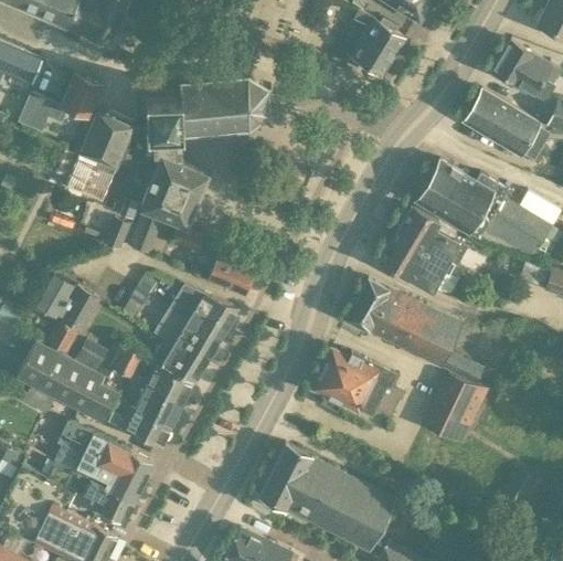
[(78,0),(0,0),(67,29),(78,0)]
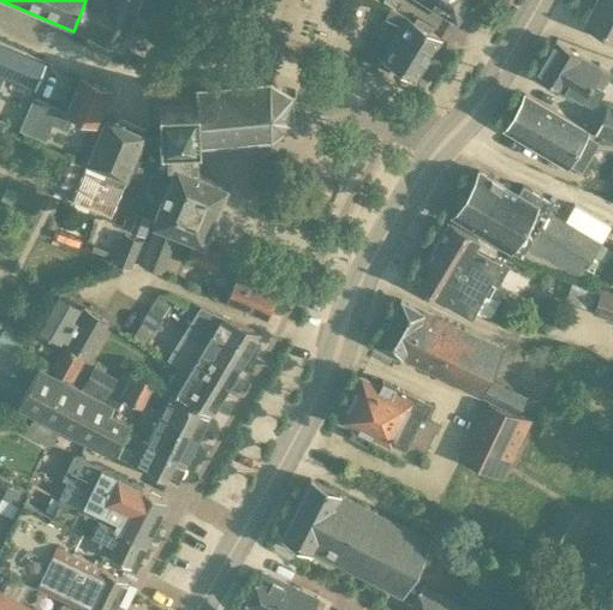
[(142,0),(85,0),(73,31),(121,52),(142,0)]
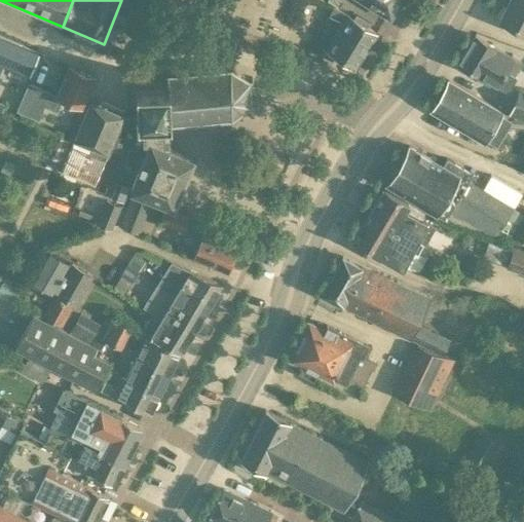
[(357,0),(391,22),(404,0),(357,0)]
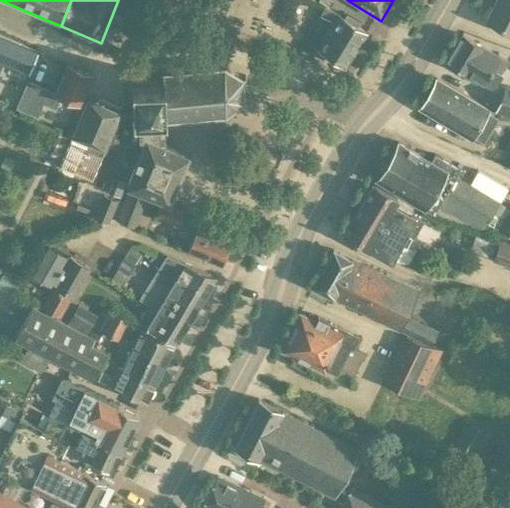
[(509,0),(499,0),(488,23),(509,35),(509,0)]
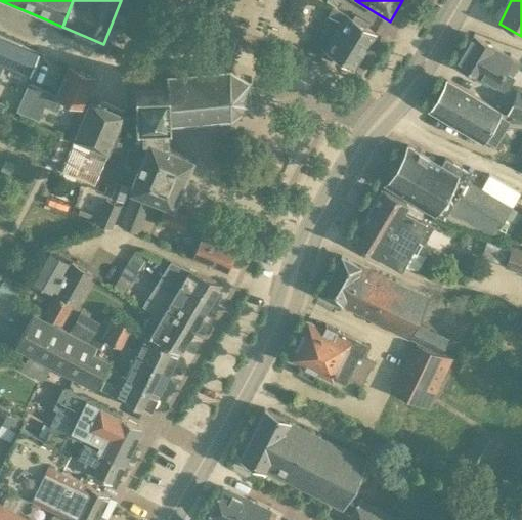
[(341,27),(325,52),(327,53),(328,53),(354,71),(376,37),(367,32),(370,28),(357,19),(354,24),(346,18),(333,11),(329,19),(341,27)]
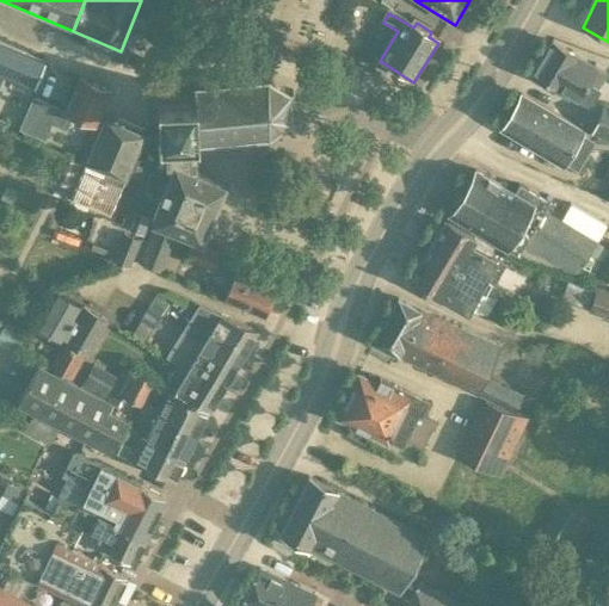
[(0,74),(35,90),(45,66),(0,45),(0,74)]
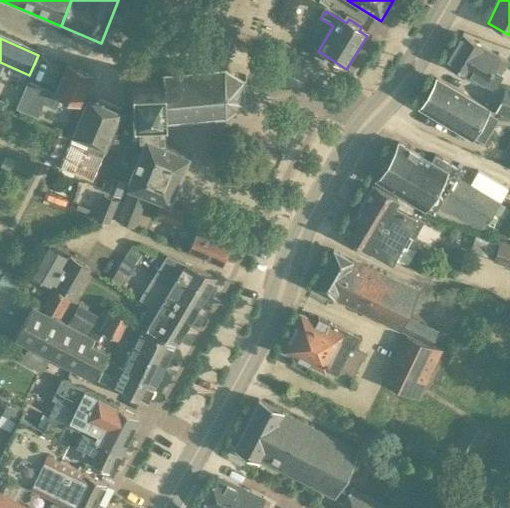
[(501,78),(508,65),(464,38),(447,65),(485,88),(485,87),(495,93),(504,79),(501,78)]
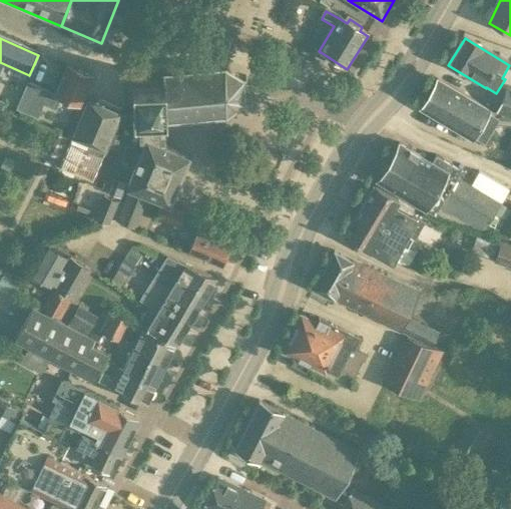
[(306,53),(314,58),(319,51),(320,49),(311,45),(306,53)]
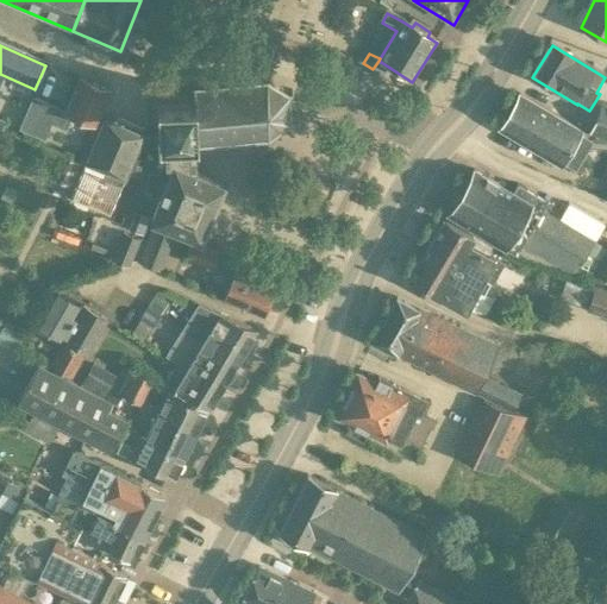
[(155,225),(171,232),(202,245),(226,188),(198,176),(196,148),(269,142),(271,145),(275,143),(273,139),(292,126),(295,127),(296,125),(292,124),(292,119),(300,119),(299,102),(292,104),(291,100),(295,98),(294,94),(291,96),(270,85),(273,81),(270,79),(268,83),(194,89),(194,99),(157,100),(158,139),(160,139),(160,144),(143,143),(145,139),(107,123),(88,169),(127,184),(130,178),(173,177),(152,225),(155,225)]
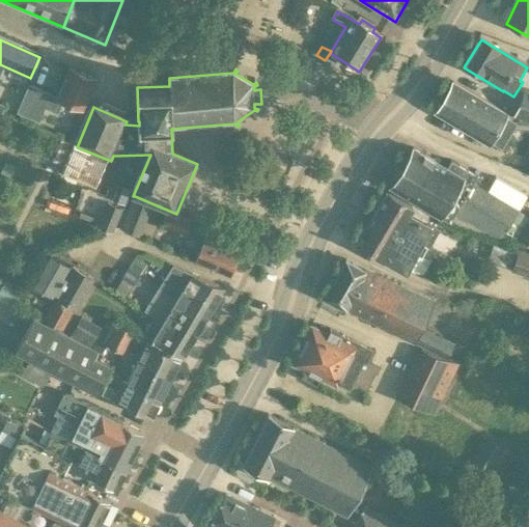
[(31,89),(26,101),(47,110),(60,115),(65,105),(84,112),(87,105),(98,82),(80,75),(78,79),(70,76),(59,101),(31,89)]
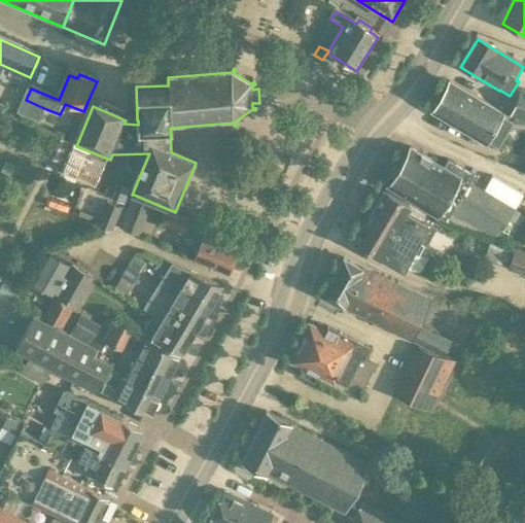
[(485,146),(503,116),(451,84),(432,114),(485,146)]
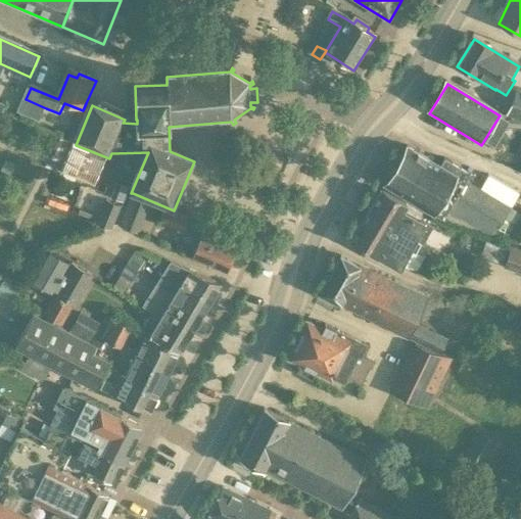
[(520,92),(519,92),(510,116),(520,120),(520,92)]
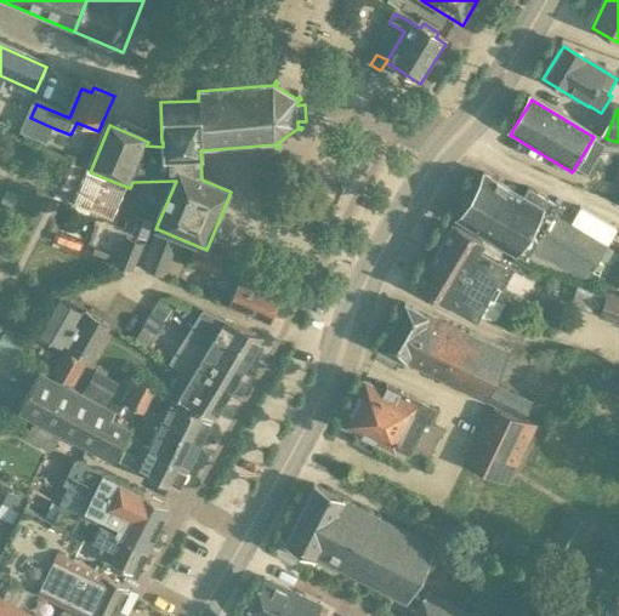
[(30,118),(23,135),(47,146),(55,129),(30,118)]
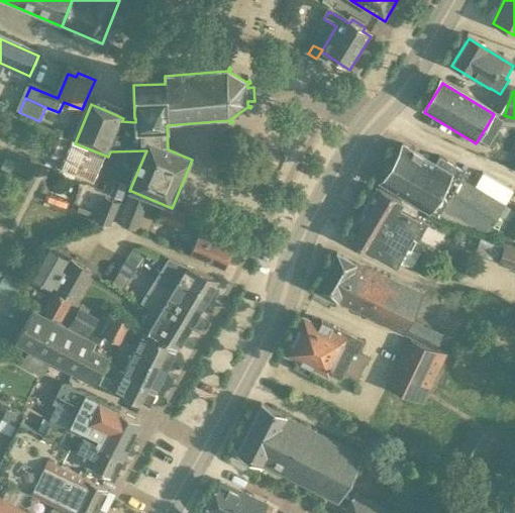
[(404,146),(381,185),(428,214),(439,220),(480,234),(482,230),(488,234),(489,232),(505,205),(477,189),(462,181),(467,175),(456,169),(440,160),(440,161),(436,167),(404,146)]
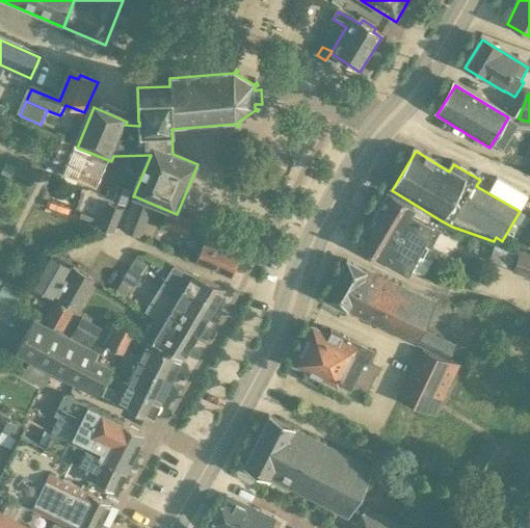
[(521,213),(529,199),(498,181),(491,194),(520,211),(521,213)]
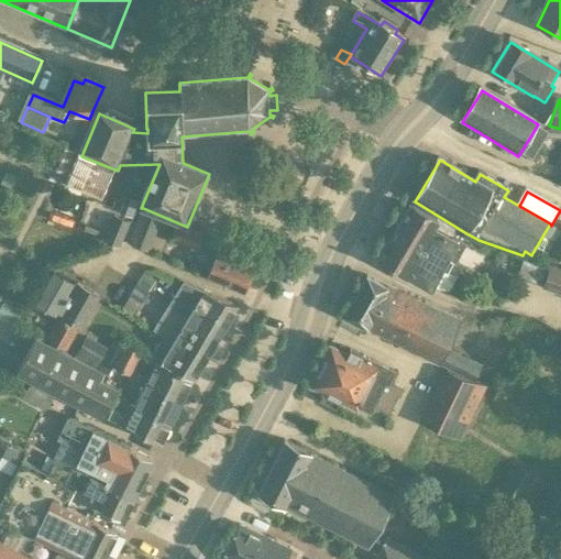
[(457,265),(468,247),(457,241),(458,240),(433,227),(438,219),(410,207),(378,263),(380,263),(381,262),(406,276),(407,274),(430,288),(441,270),(448,273),(453,263),(457,265)]
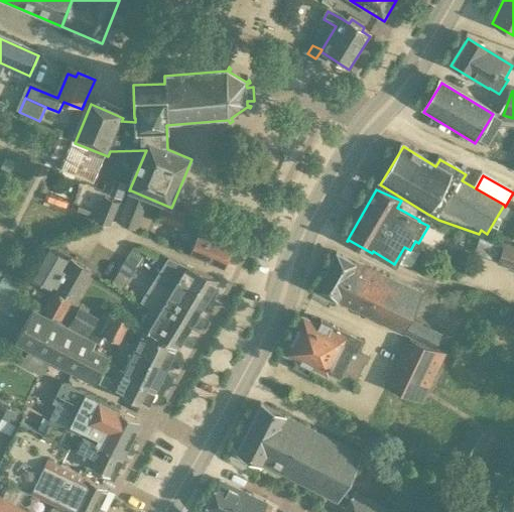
[(130,197),(119,225),(135,231),(139,222),(143,223),(150,205),(130,197)]
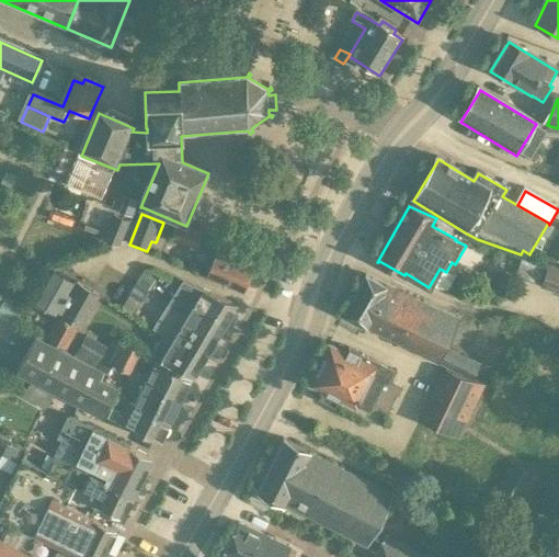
[(122,248),(132,224),(115,217),(105,241),(122,248)]
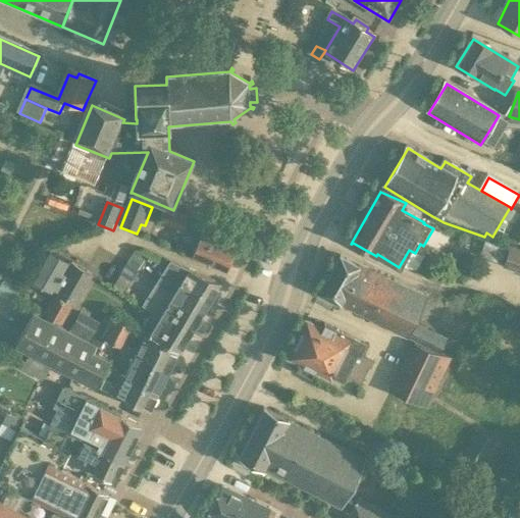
[(184,234),(190,219),(166,209),(160,223),(184,234)]
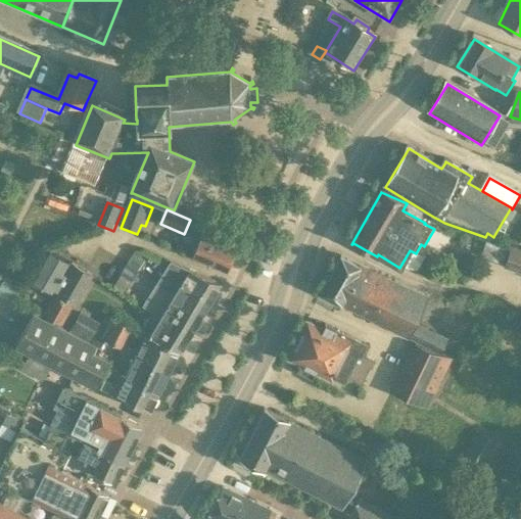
[(520,221),(512,237),(520,242),(520,221)]
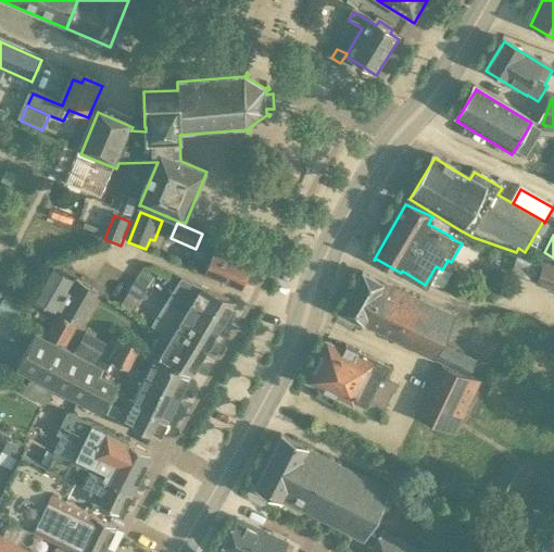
[(241,292),(252,268),(244,265),(247,259),(218,247),(205,276),(241,292)]
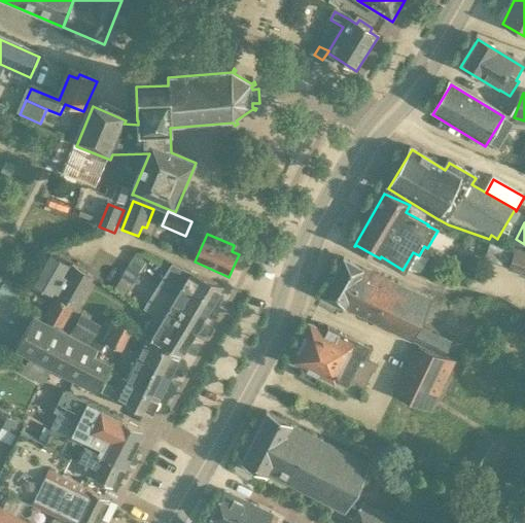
[(501,246),(493,260),(505,267),(513,252),(501,246)]
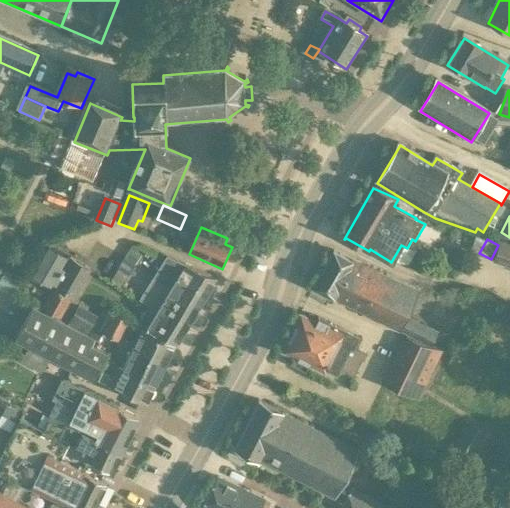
[(509,246),(502,244),(496,262),(509,265),(509,246)]
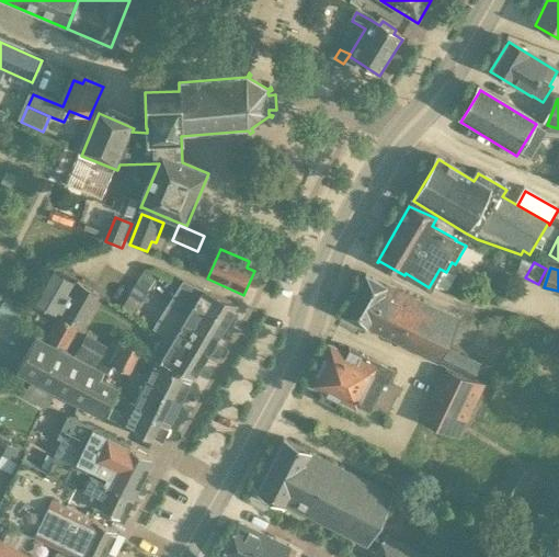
[(32,303),(59,318),(78,286),(50,270),(32,303)]
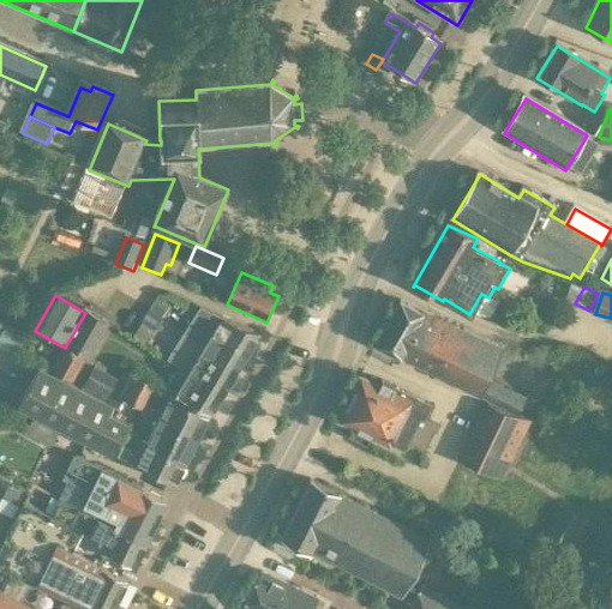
[(147,320),(133,341),(144,348),(150,338),(151,339),(172,308),(160,301),(147,320)]
